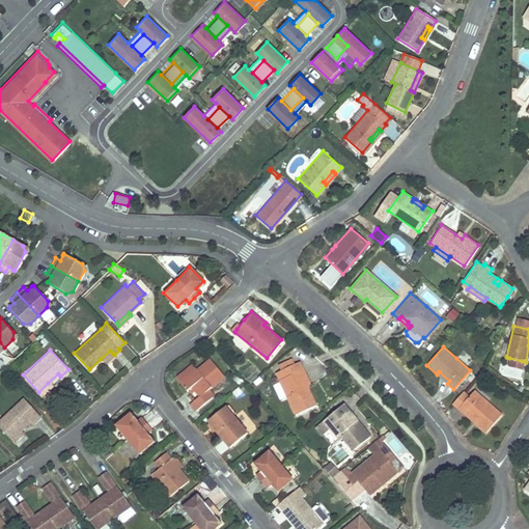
[(105,363),(114,355),(113,354),(110,351),(101,359),(105,363)]
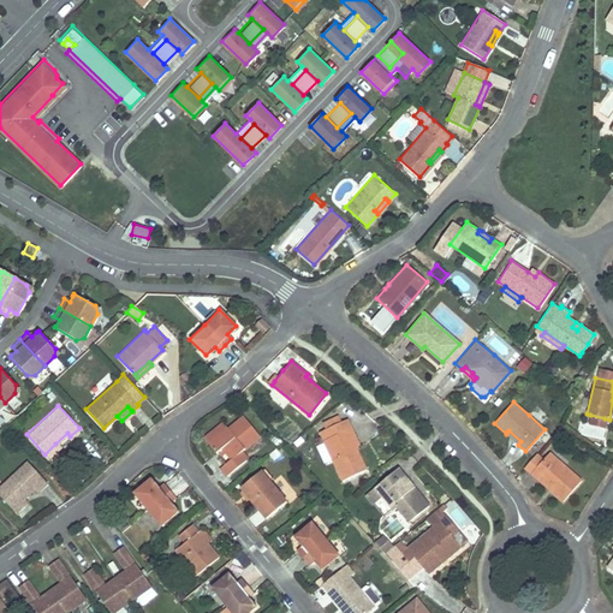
[(240,450),(259,435),(242,414),(226,426),(225,424),(206,441),(214,451),(216,450),(220,447),(224,452),(230,459),(220,468),(225,475),(234,468),(244,459),(247,458),(240,450)]
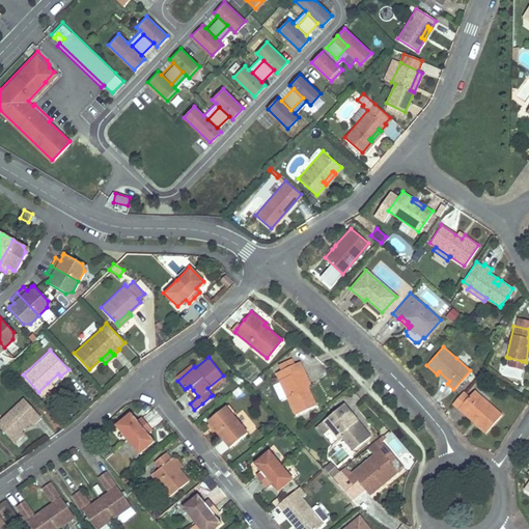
[(521,368),(522,361),(509,358),(508,366),(521,368)]
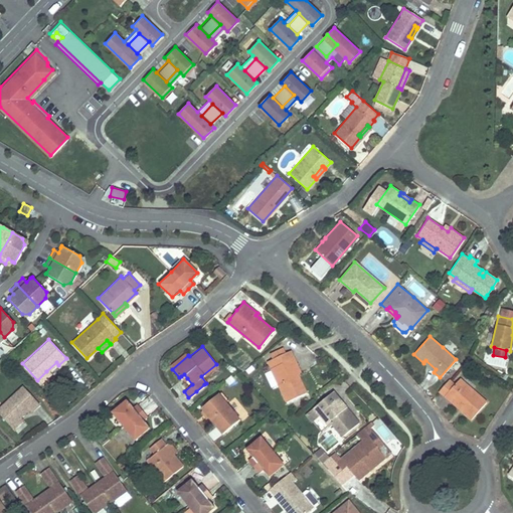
[(281,348),(267,354),(269,358),(283,352),(281,348)]
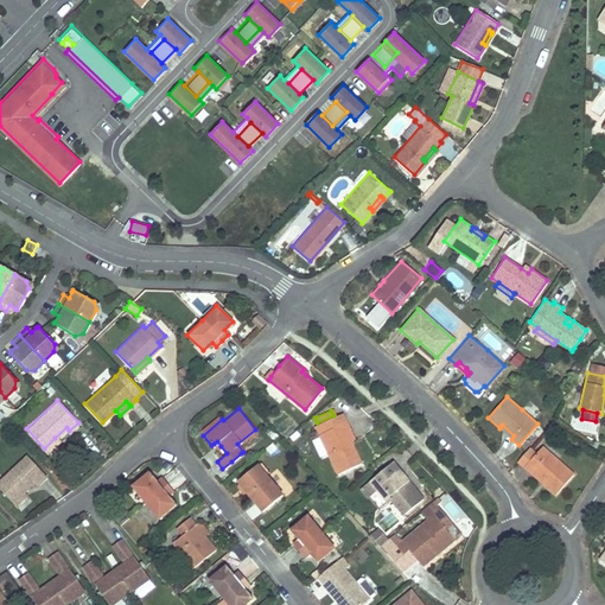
[(360,463),(349,440),(342,424),(345,422),(343,414),(342,413),(314,426),(324,449),(333,470),(336,473),(360,463)]
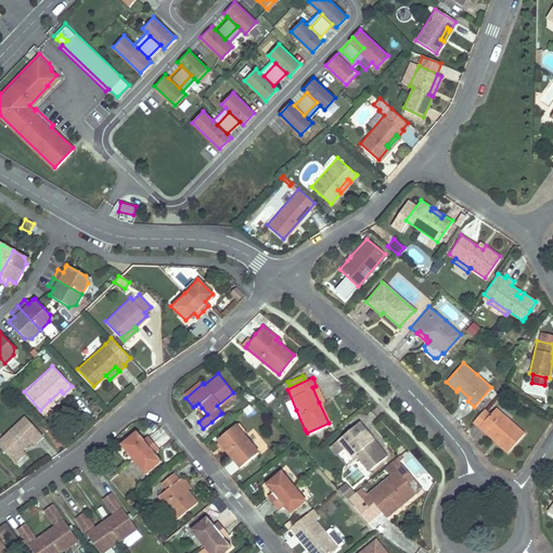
[(203,383),(200,378),(200,380),(182,393),(182,394),(185,398),(203,383)]
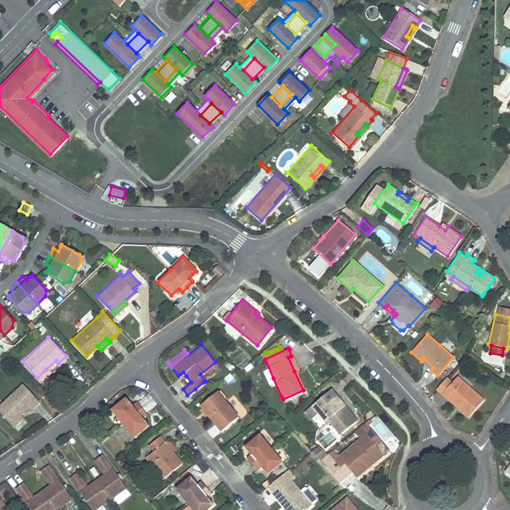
[(298,369),(292,356),(291,356),(288,357),(294,371),(298,369)]
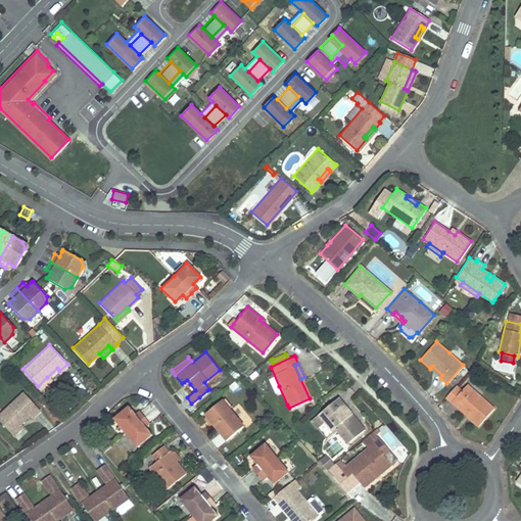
[(442,375),(432,366),(430,368),(430,369),(440,378),(442,375)]
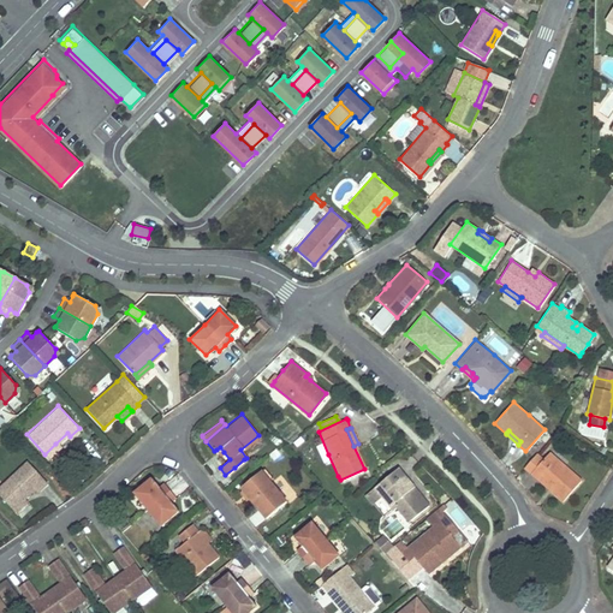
[(48,457),(59,447),(55,444),(45,454),(47,458),(48,457)]
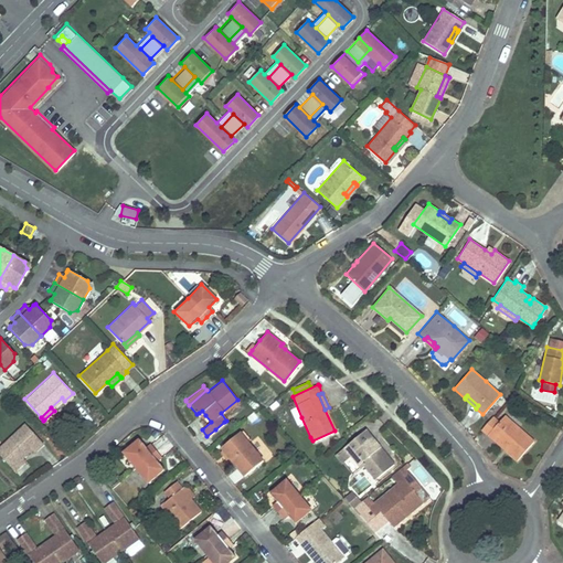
[(533,441),(505,415),(498,422),(487,433),(495,441),(498,437),(508,447),(506,450),(516,459),(533,441)]
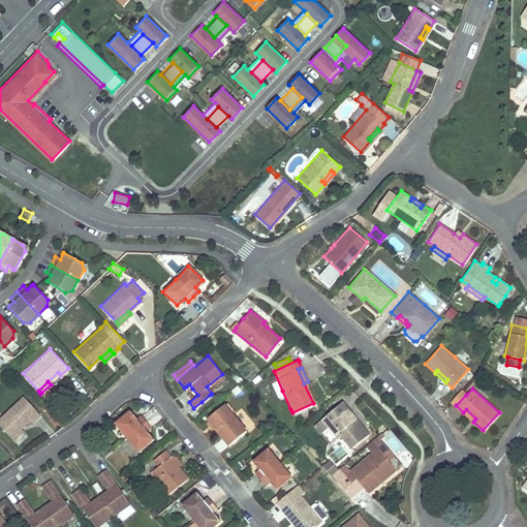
[(466,395),(461,390),(451,401),(456,405),(466,395)]
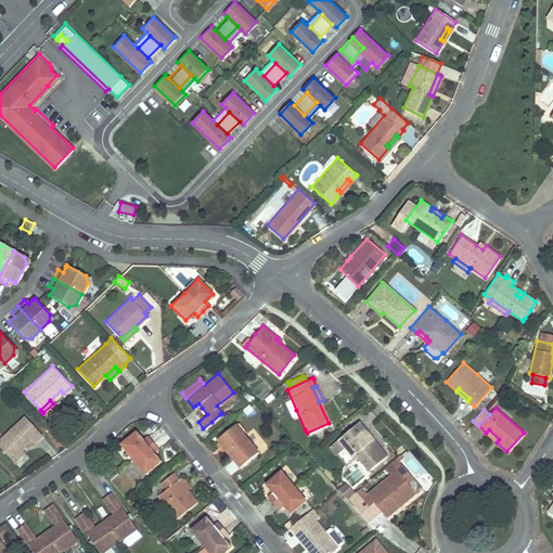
[(41,434),(23,415),(0,435),(0,447),(10,459),(20,448),(30,439),(33,441),(41,434)]
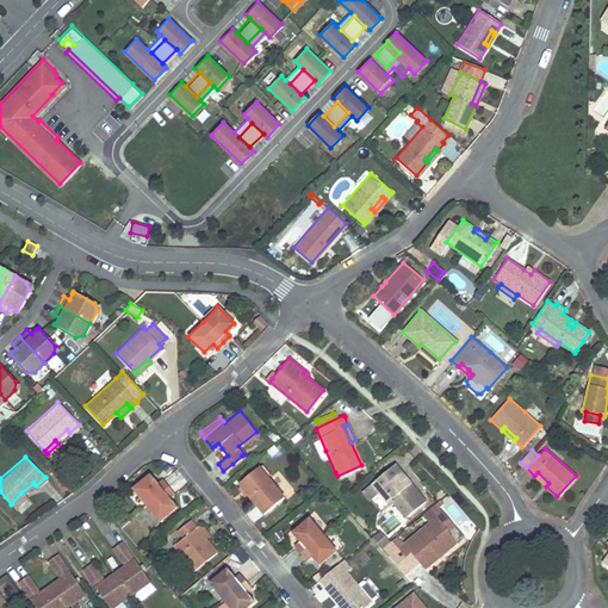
[(423,501),(408,482),(392,463),(370,482),(360,489),(368,498),(377,491),(388,504),(392,502),(404,516),(423,501)]
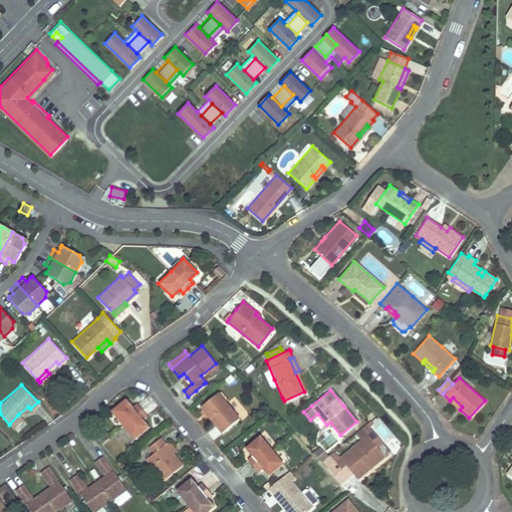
[(238,419),(217,393),(201,407),(221,432),(238,419)]
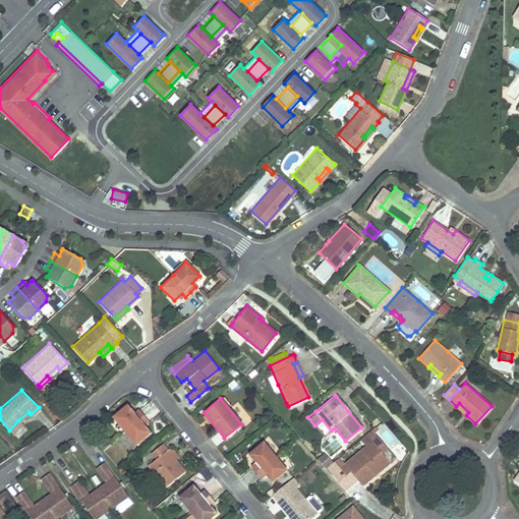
[(468,412),(459,403),(456,406),(466,415),(468,412)]
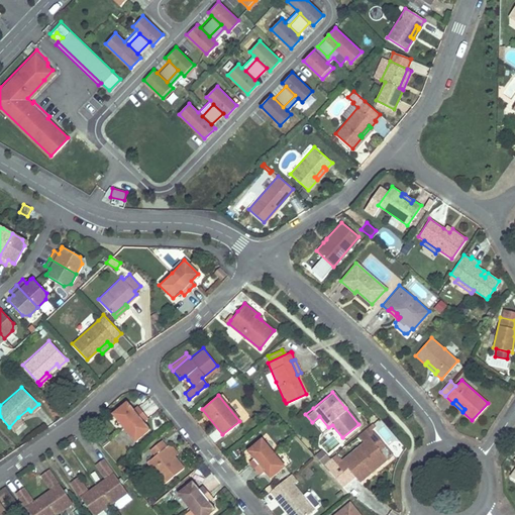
[(149,429),(142,420),(146,416),(142,411),(138,406),(133,409),(127,401),(111,413),(122,427),(134,441),(149,429)]
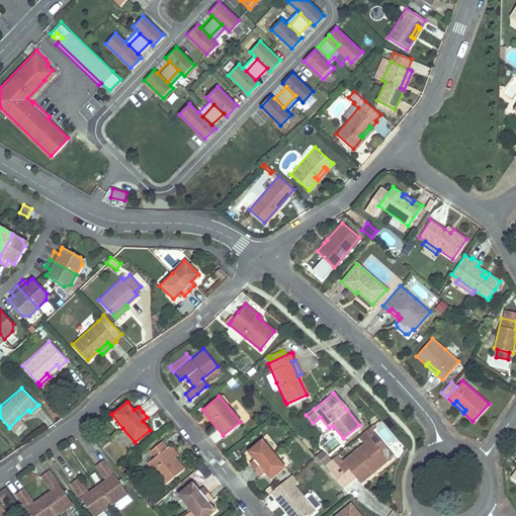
[(21,422),(18,418),(9,428),(11,431),(21,422)]
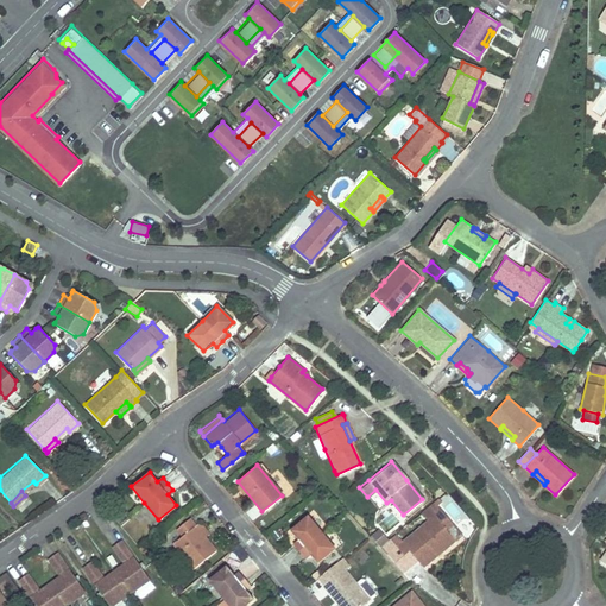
[(376,492),(368,497),(374,506),(382,502),(376,492)]
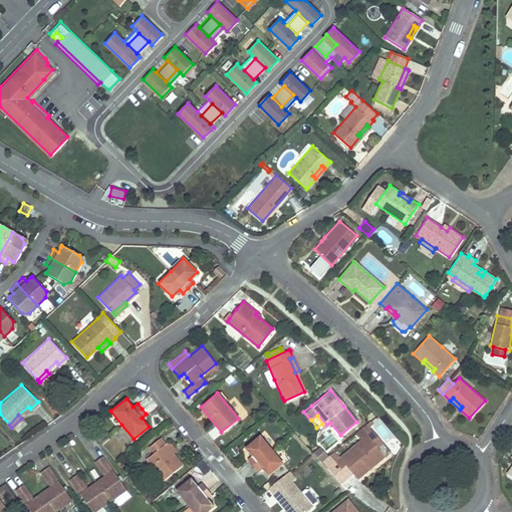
[(355,478),(384,456),(389,452),(382,444),(371,430),(366,423),(356,431),(361,438),(334,459),(332,461),(343,475),(349,470),(355,478)]
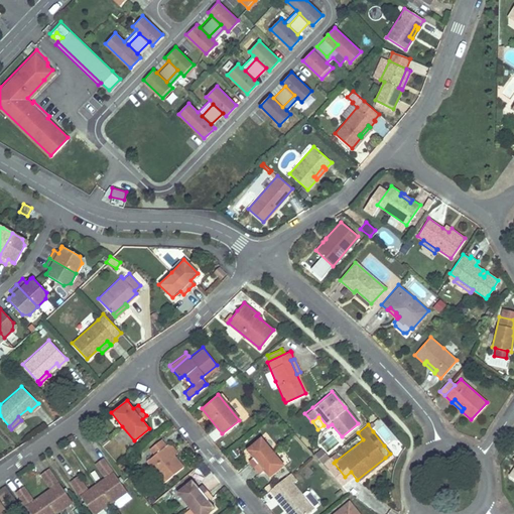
[(268,477),(283,465),(283,464),(272,451),(261,436),(246,450),(252,458),(248,461),(253,467),(258,473),(262,470),(268,477)]
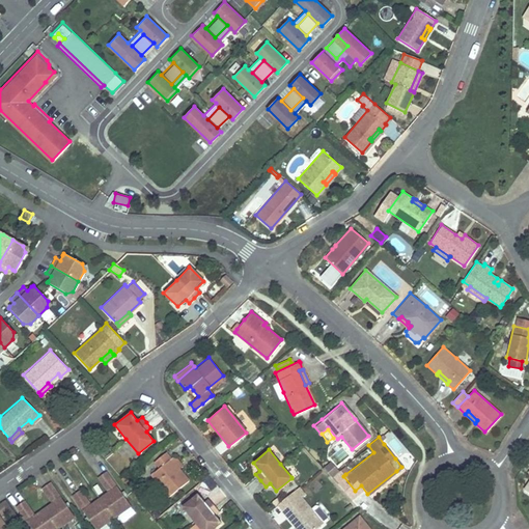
[(188,479),(178,469),(176,470),(168,461),(170,458),(165,451),(152,462),(158,468),(150,474),(157,483),(164,492),(168,496),(188,479)]
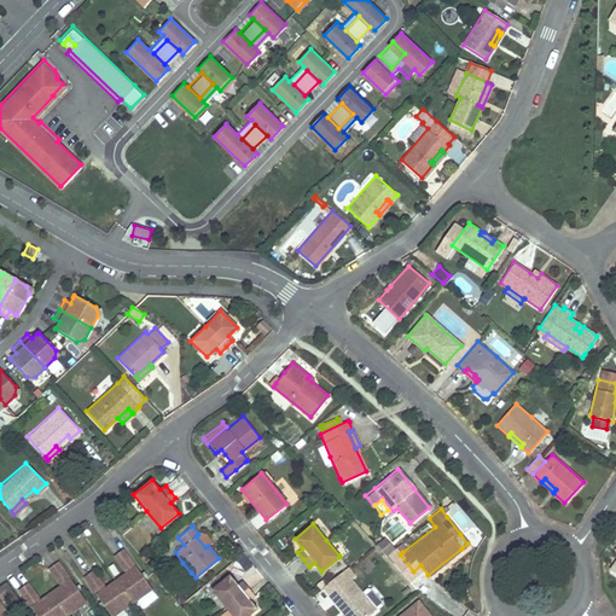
[(211,541),(203,530),(198,534),(196,536),(205,547),(208,546),(213,542),(211,541)]
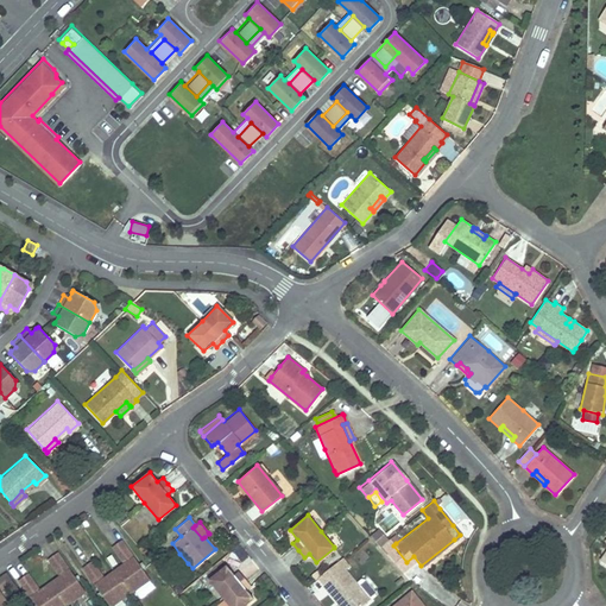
[(385,538),(377,529),(370,536),(378,544),(385,538)]
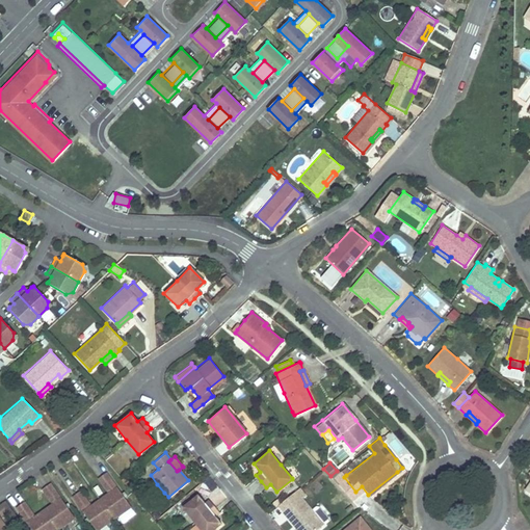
[(120,493),(105,472),(98,477),(108,492),(89,505),(79,489),(72,495),(86,517),(88,520),(96,529),(128,505),(122,496),(120,493)]
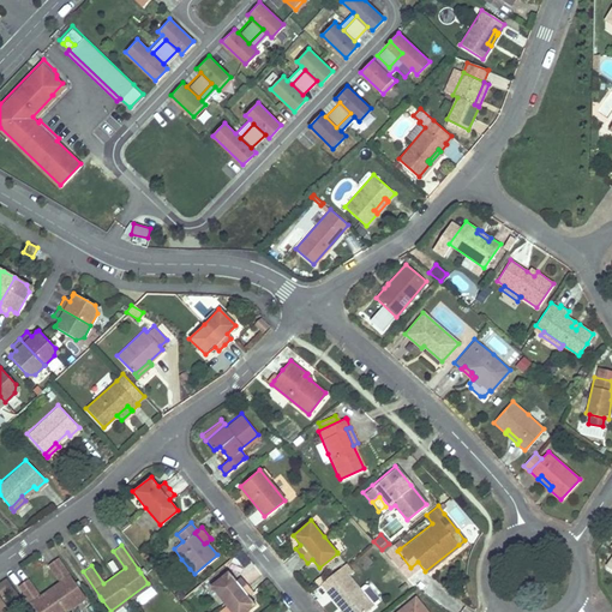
[(145,561),(154,553),(149,547),(141,555),(145,561)]
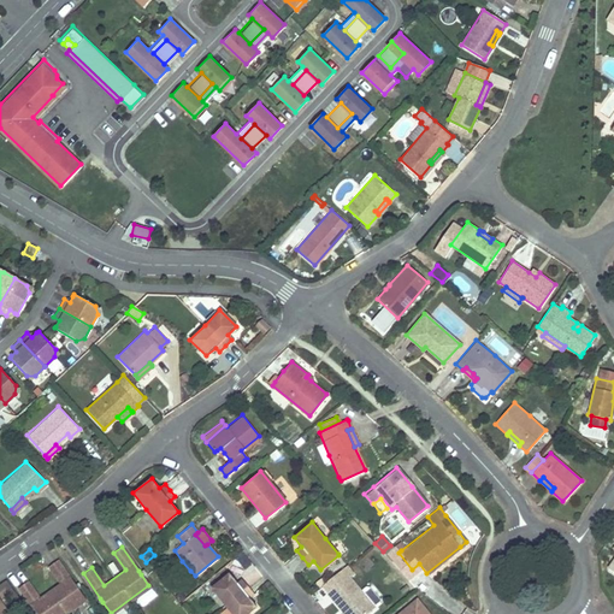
[(27,580),(18,586),(35,610),(37,613),(60,613),(83,598),(76,588),(74,584),(57,559),(48,565),(60,583),(39,598),(27,580)]
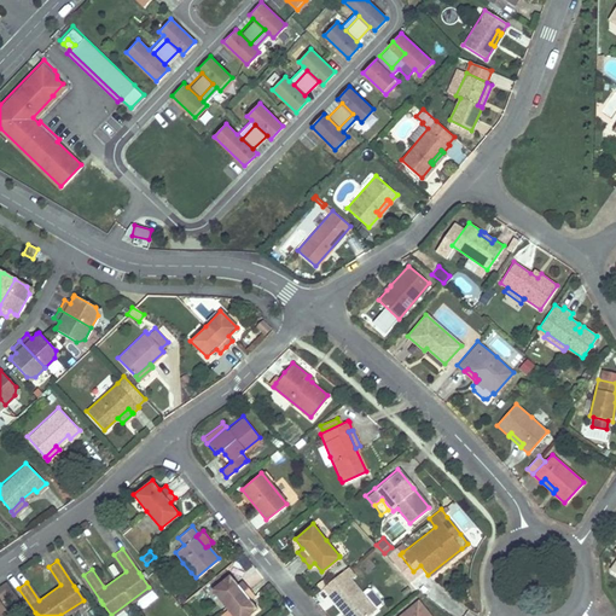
[(360,588),(350,576),(353,575),(346,567),(323,586),(329,593),(347,615),(365,615),(376,608),(370,600),(360,588)]
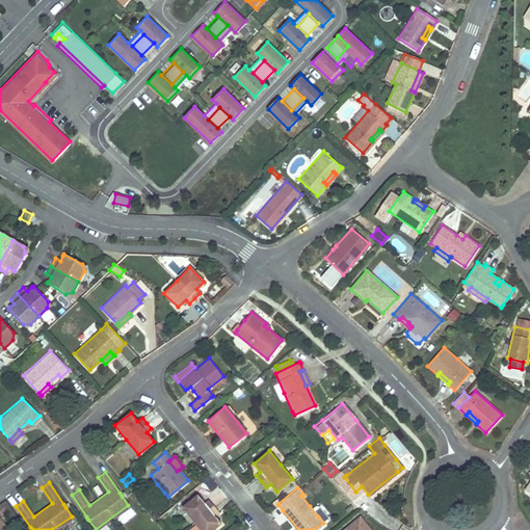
[(219,511),(214,506),(209,500),(205,503),(199,496),(183,508),(194,522),(201,529),(212,529),(220,523),(215,515),(219,511)]
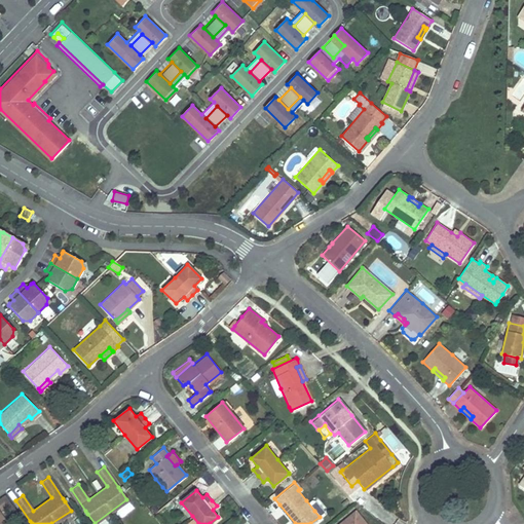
[(276,501),(268,506),(278,523),(281,523),(287,521),(276,501)]
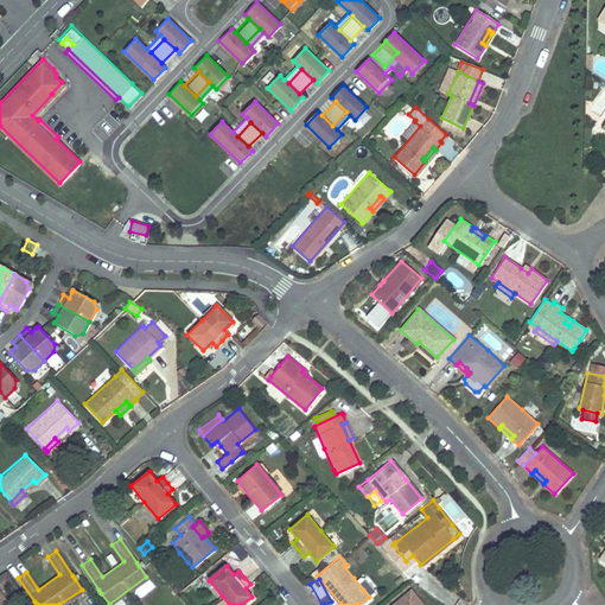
[(422,604),(409,588),(389,604),(422,604)]
